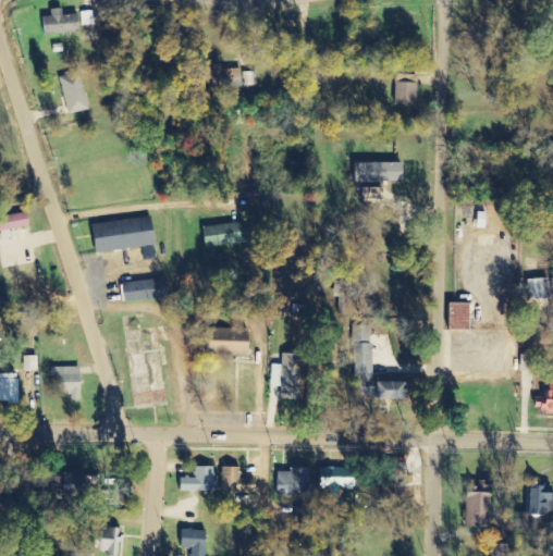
[(42,16),(42,34),(82,33),(81,13),(62,14),(62,8),(50,8),(51,16),(42,16)]
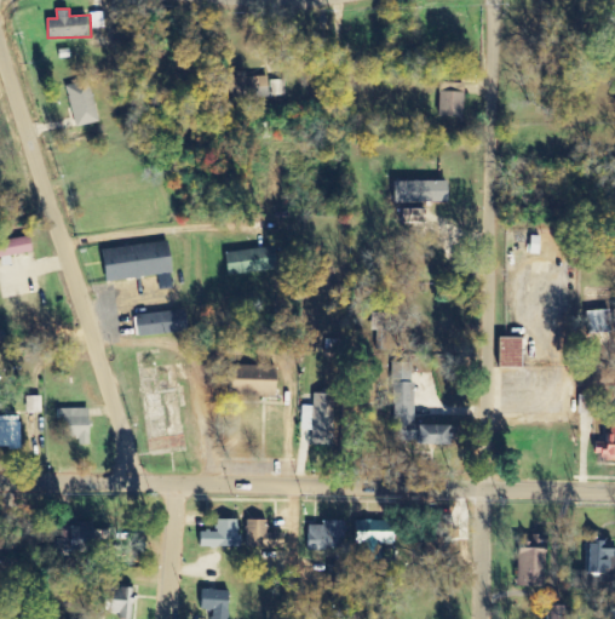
[(270,96),(270,75),(236,76),(237,97),(270,96)]
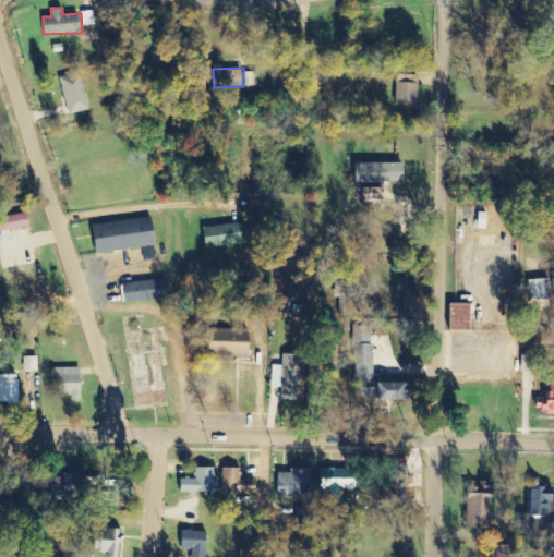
[(89,109),(81,72),(61,76),(69,113),(89,109)]
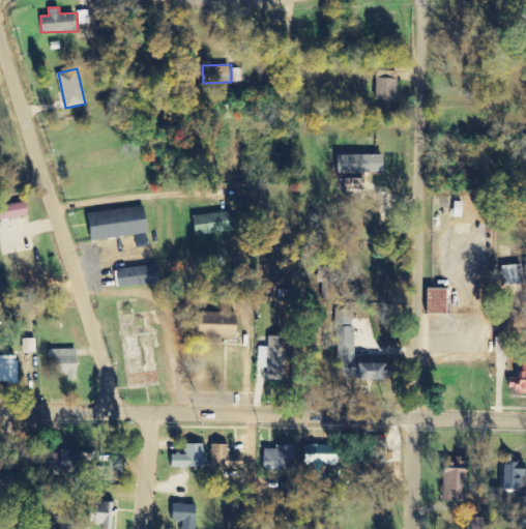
[(235,68),(235,82),(246,81),(246,68),(235,68)]
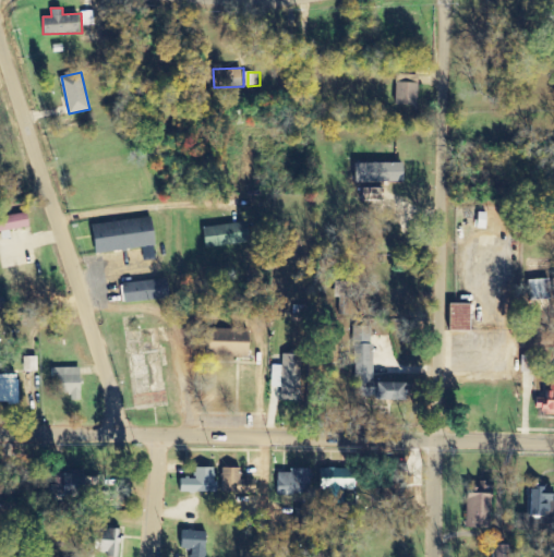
[(420,74),(397,73),(396,104),(419,105),(420,74)]
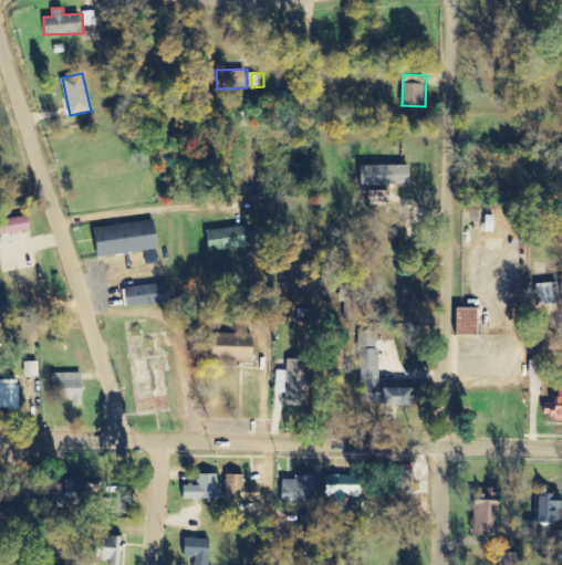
[(408,165),(364,165),(364,174),(358,175),(358,185),(408,184),(408,165)]
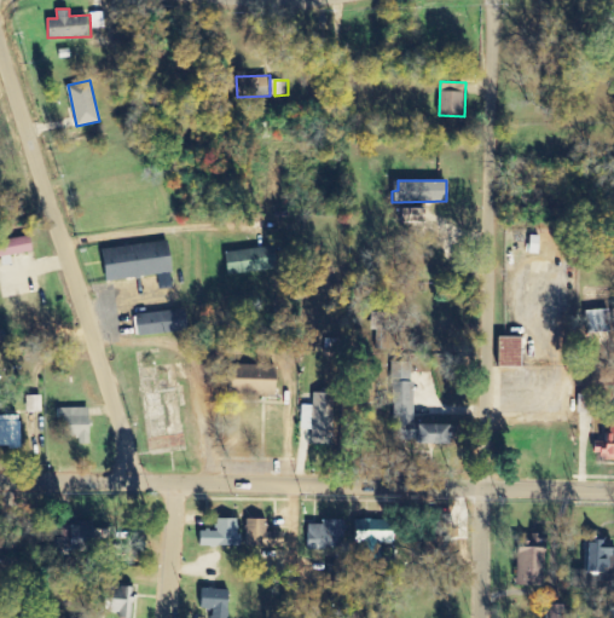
[(427,208),(404,208),(404,223),(427,223),(427,208)]
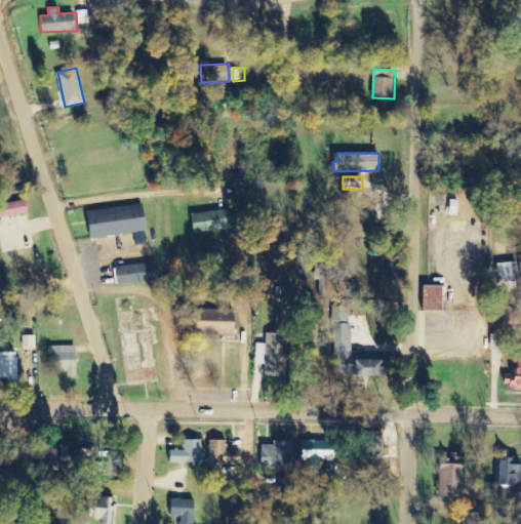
[(457,200),(450,199),(449,214),(456,215),(457,200)]
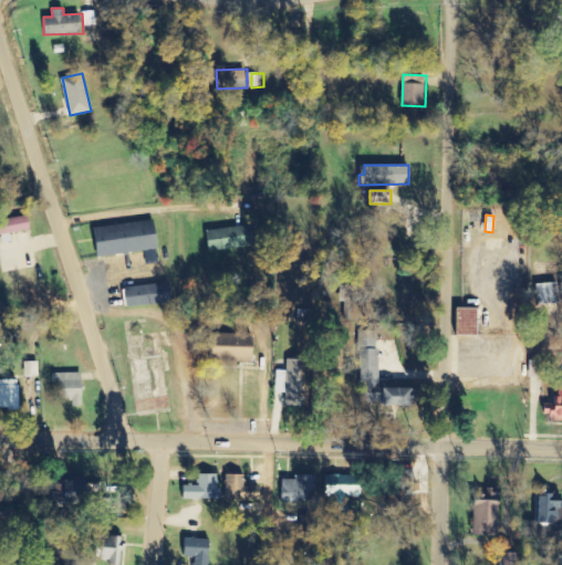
[(0,218),(0,234),(2,234),(3,241),(10,241),(10,231),(31,230),(30,217),(0,218)]
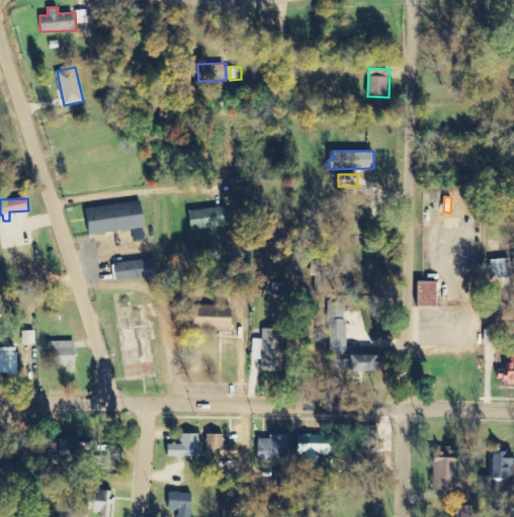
[(146,228),(143,200),(86,208),(87,218),(84,218),(86,235),(146,228)]
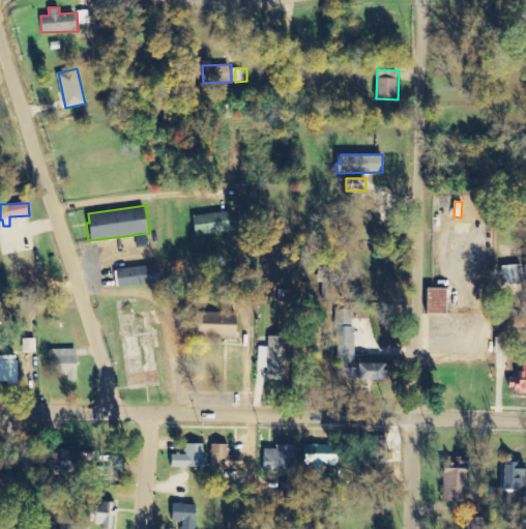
[(193,214),(194,233),(236,231),(235,212),(193,214)]
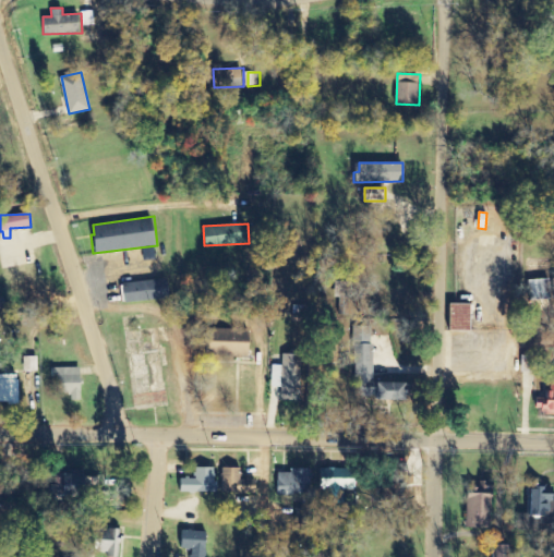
[(529,300),(552,299),(551,278),(528,279),(529,300)]
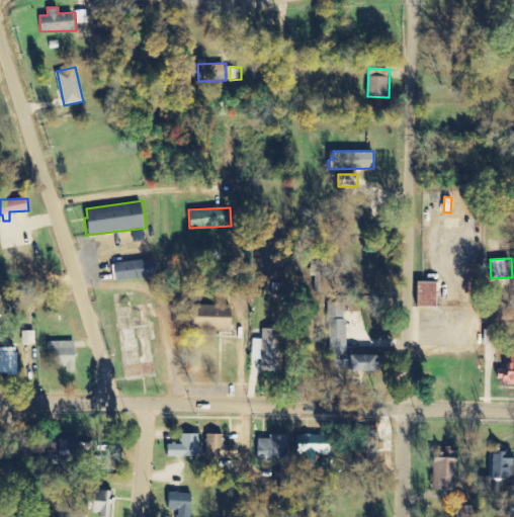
[(113,261),(114,278),(158,277),(157,260),(113,261)]
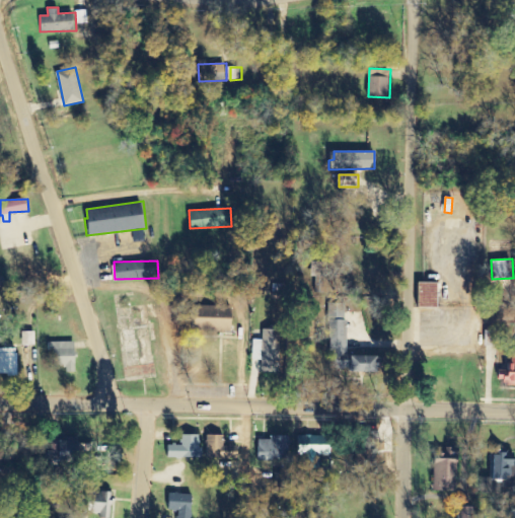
[(317,286),(327,286),(327,262),(311,261),(310,277),(317,277),(317,286)]
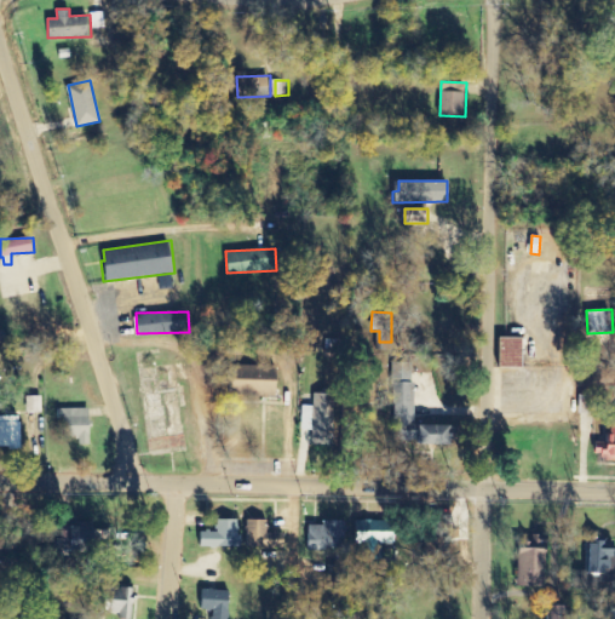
[(521,366),(521,337),(499,337),(500,367),(521,366)]
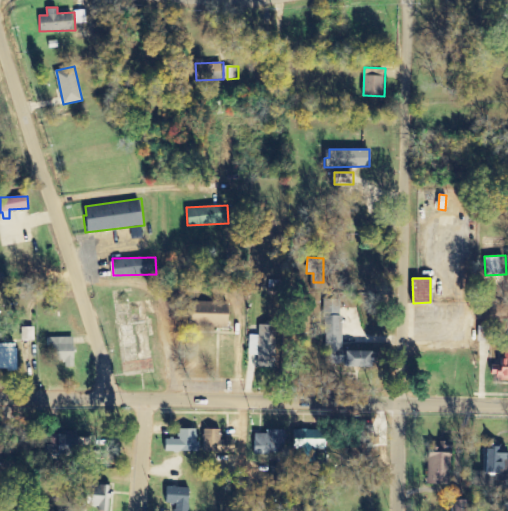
[(342,350),(343,299),(326,298),(324,365),(368,366),(368,351),(342,350)]
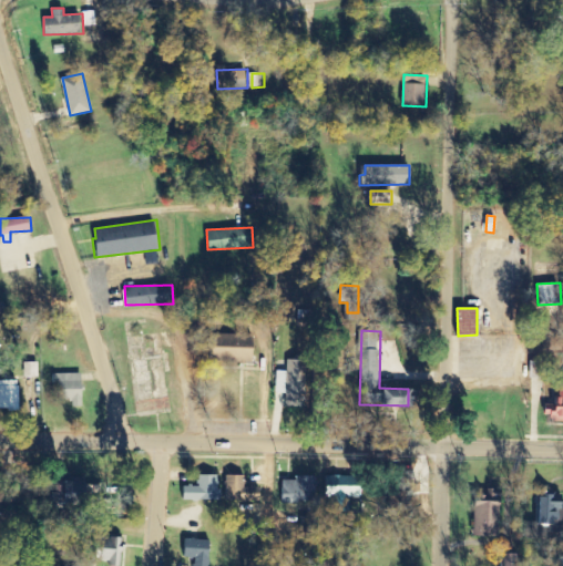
[(254,335),(211,336),(211,361),(254,360),(254,335)]
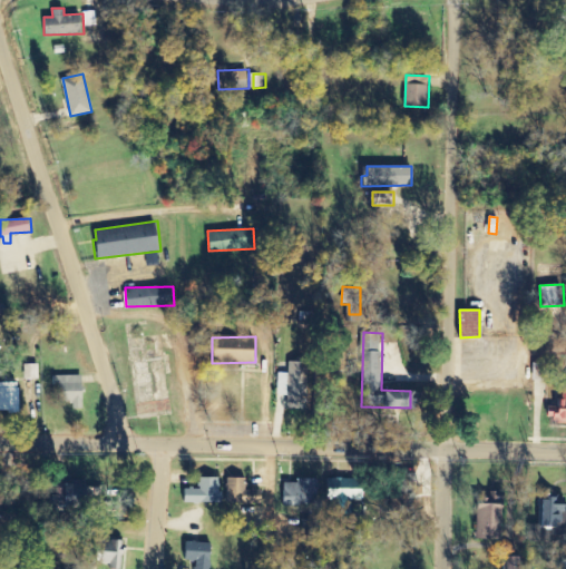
[(26,379),(39,379),(39,363),(25,363),(26,379)]
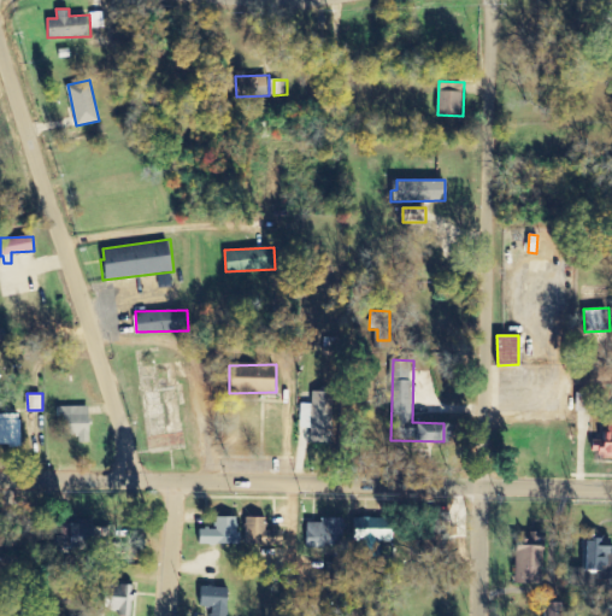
[(311,427),(311,440),(331,441),(333,404),(301,403),(301,427),(311,427)]
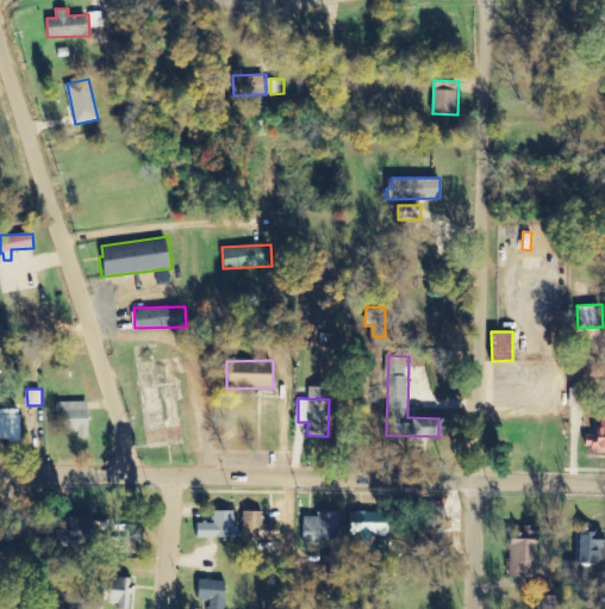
[(89,436),(89,402),(61,402),(61,429),(78,429),(78,436),(89,436)]
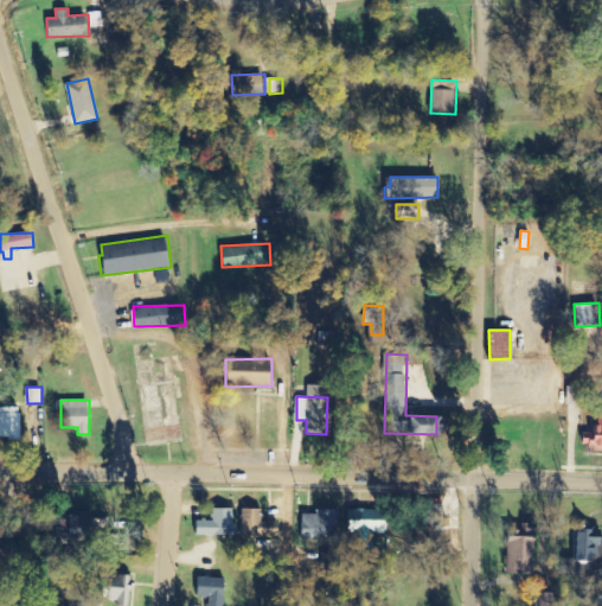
[(23,407),(0,406),(0,438),(23,439),(23,407)]
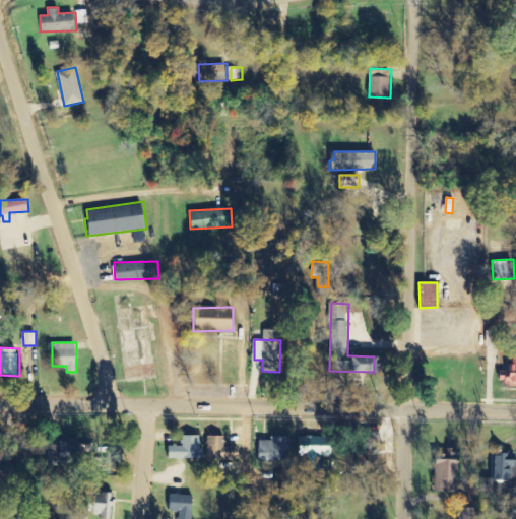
[(515,348),(514,348),(514,365),(507,365),(507,374),(498,374),(498,381),(509,381),(509,387),(515,387),(515,348)]
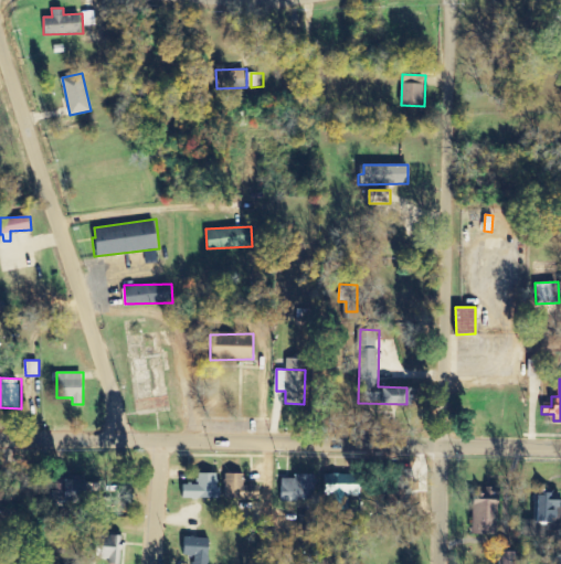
[(220,498),(220,488),(218,488),(218,474),(198,474),(198,483),(181,483),(181,498),(220,498)]
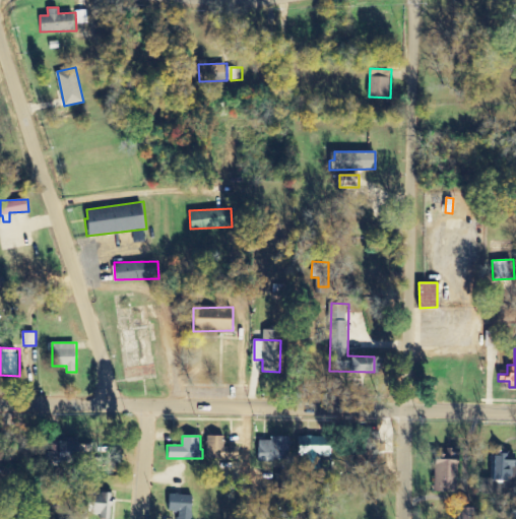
[(227,436),(208,436),(208,459),(239,459),(239,446),(226,446),(227,436)]
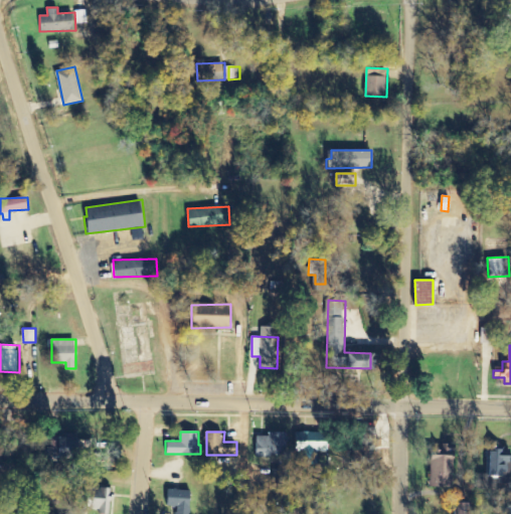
[(326,452),(326,433),(295,432),(294,451),(300,451),(300,463),(317,464),(318,451),(326,452)]
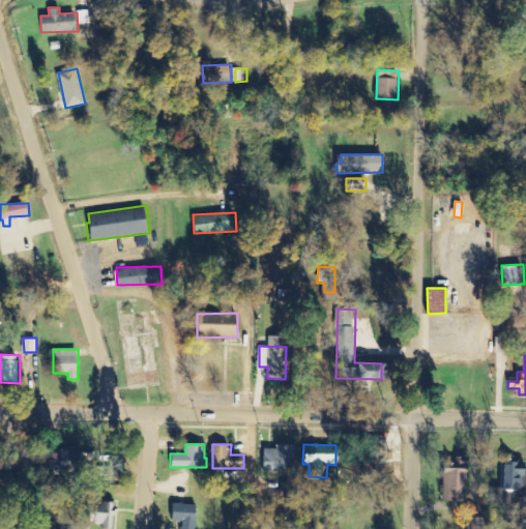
[(262,446),(262,468),(297,468),(297,446),(262,446)]
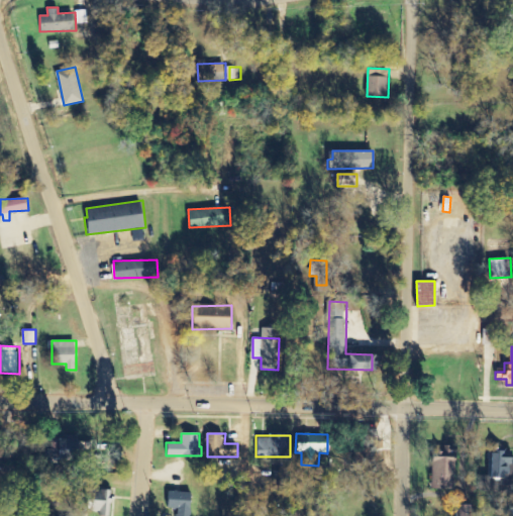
[(94,459),(95,440),(55,439),(55,458),(94,459)]
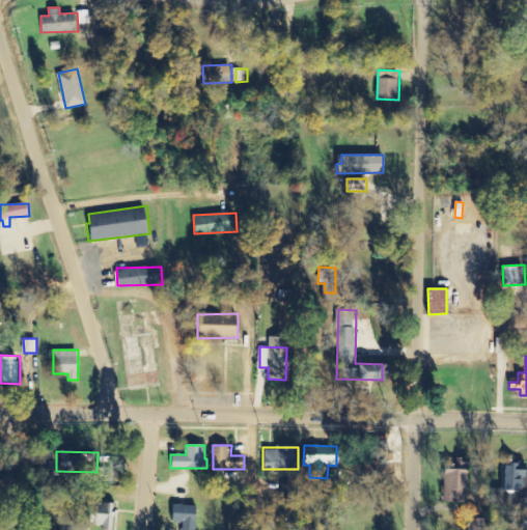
[(501,491),(512,491),(511,498),(526,498),(526,475),(523,475),(524,464),(501,463),(501,491)]
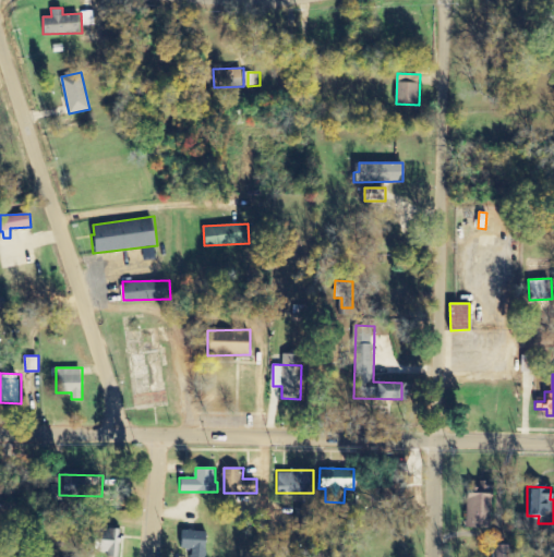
[(466,489),(465,528),(490,529),(491,491),(466,489)]
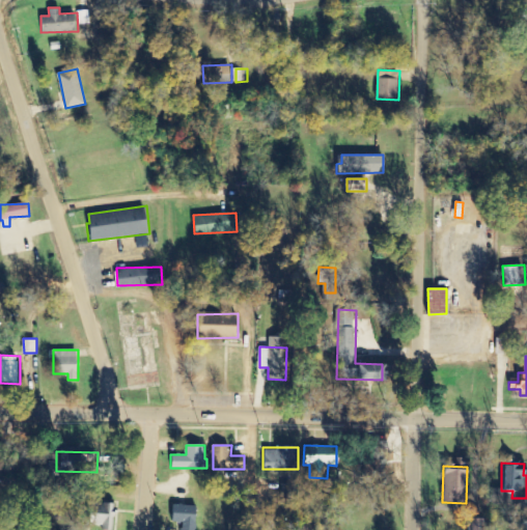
[(107,529),(115,529),(117,504),(84,502),(83,524),(103,525),(103,529),(107,529)]
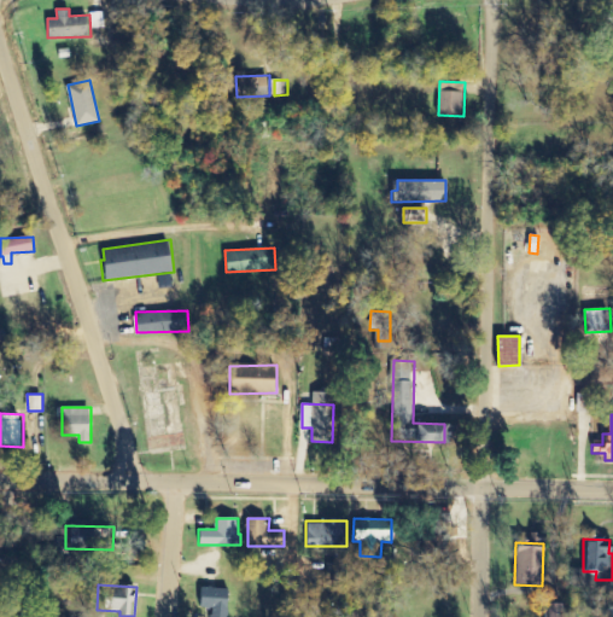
[(211,616),(229,616),(231,588),(200,588),(199,607),(211,607),(211,616)]
